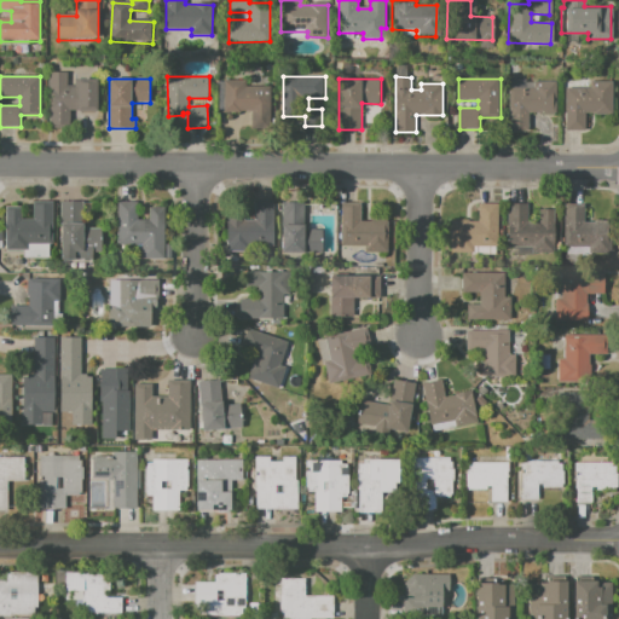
[(51,86),(76,86),(76,80),(99,80),(98,111),(71,110),(71,128),(51,128),(51,86)]
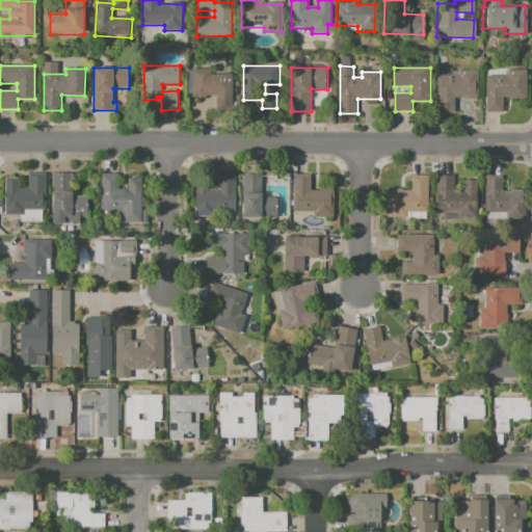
[(193,69),(212,69),(212,74),(234,74),(234,110),(216,110),(216,96),(193,96),(193,69)]
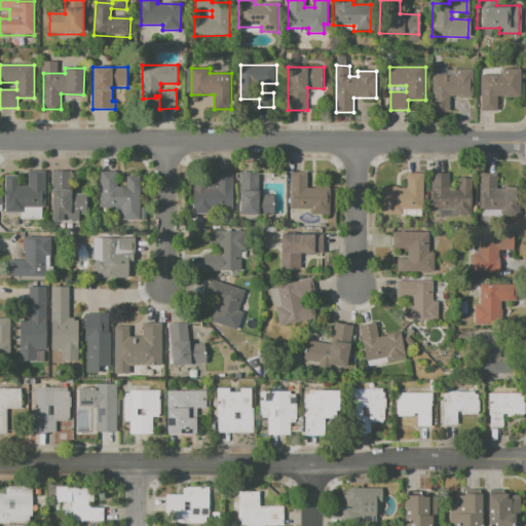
[(435,68),(448,68),(448,75),(455,75),(455,70),(475,70),(475,96),(451,96),(451,110),(434,110),(435,68)]
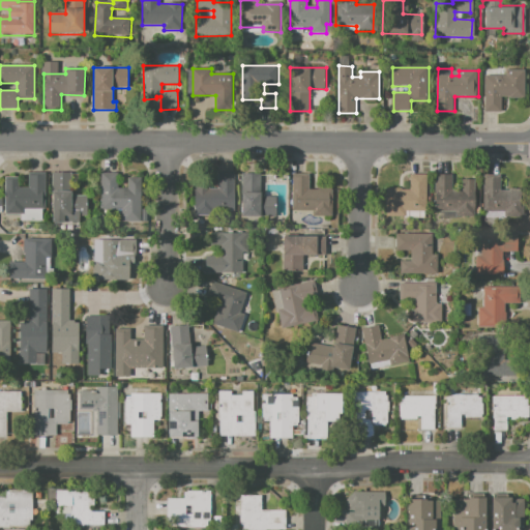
[(486,75),(506,76),(506,69),(526,70),(526,98),(511,98),(511,96),(502,96),(502,112),(486,112),(486,75)]
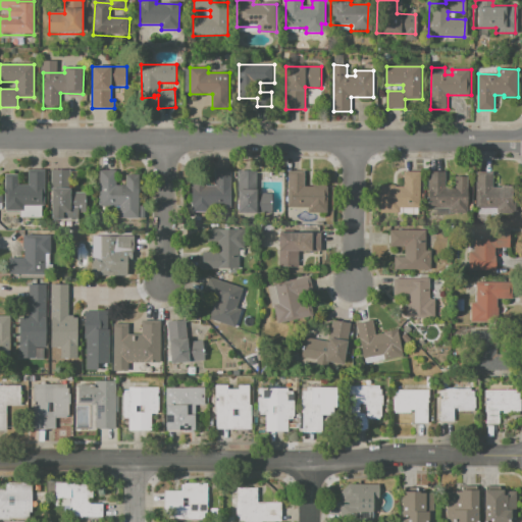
[(6,173),(18,174),(18,185),(29,185),(29,169),(46,169),(45,206),(24,206),(24,211),(6,211),(6,173)]
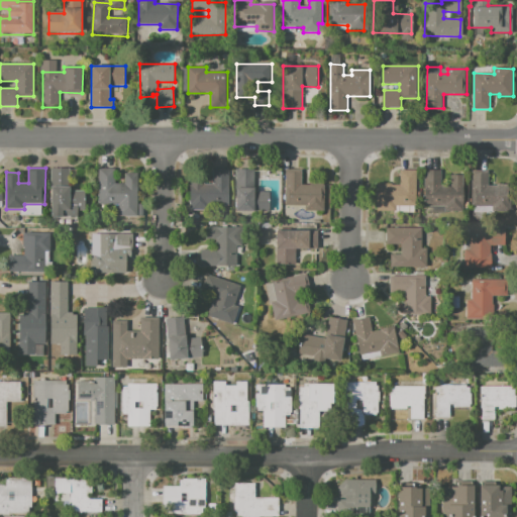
[(52,169),(71,169),(71,190),(86,190),(86,211),(78,211),(78,218),(52,218),(52,169)]
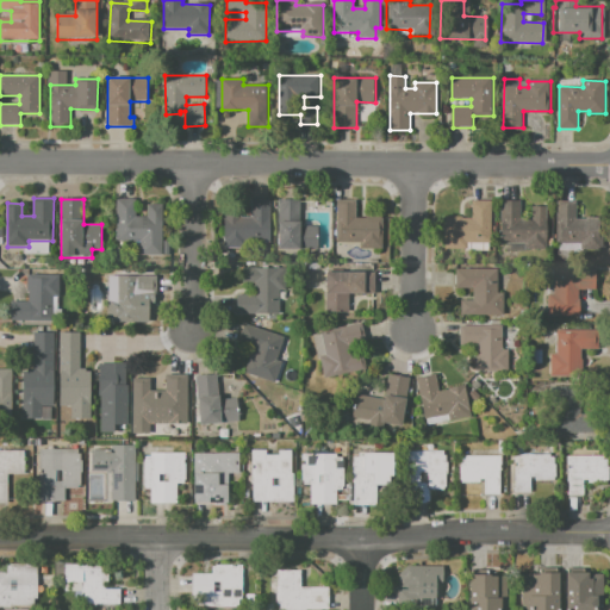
[(117,199),(136,199),(136,218),(148,218),(148,204),(163,204),(163,229),(156,229),(156,254),(141,254),(141,242),(117,242),(117,199)]
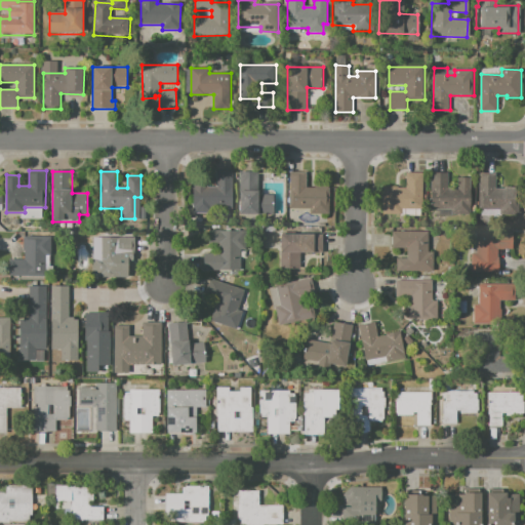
[(193,186),(216,186),(216,172),(233,172),(233,207),(213,207),(213,213),(193,213),(193,186)]
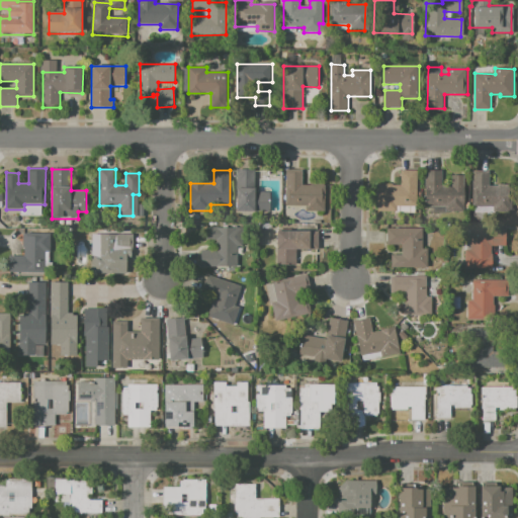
[(237,170),(256,170),(256,192),(271,192),(271,212),(237,212),(237,170)]
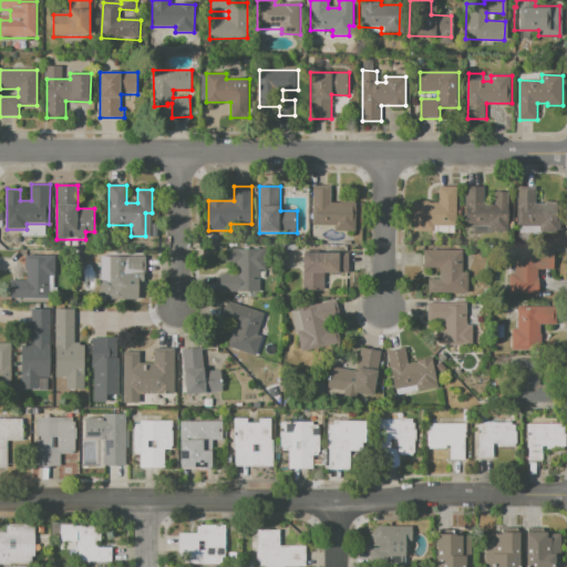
[(313,186),(331,186),(331,203),(356,203),(356,232),(334,232),(336,226),(313,225),(313,186)]
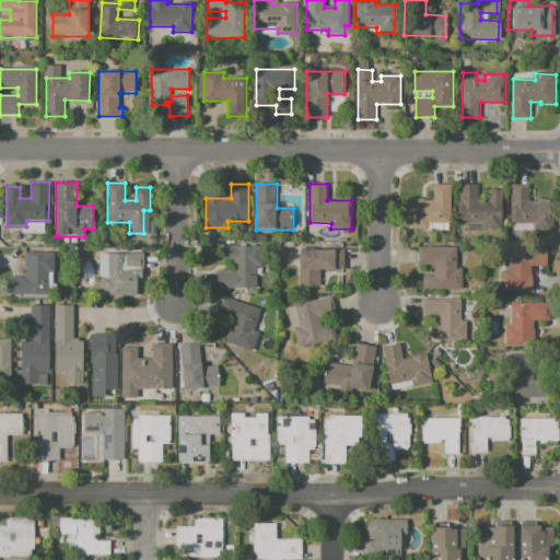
[(409,199),(434,200),(434,185),(452,185),(452,223),(429,223),(429,230),(409,229),(409,199)]
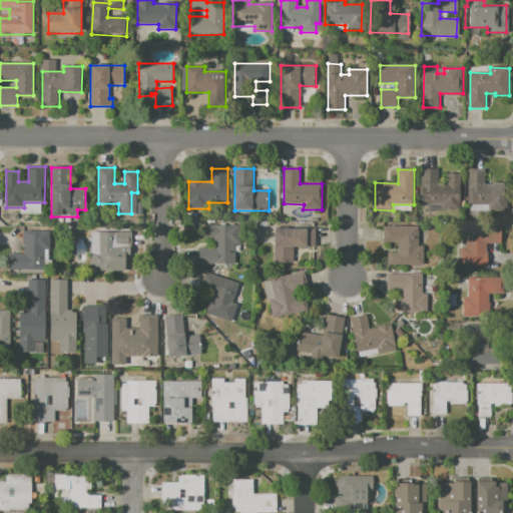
[(423,169),(439,169),(439,184),(449,184),(449,174),(462,174),(462,209),(442,209),(442,205),(423,205),(423,169)]
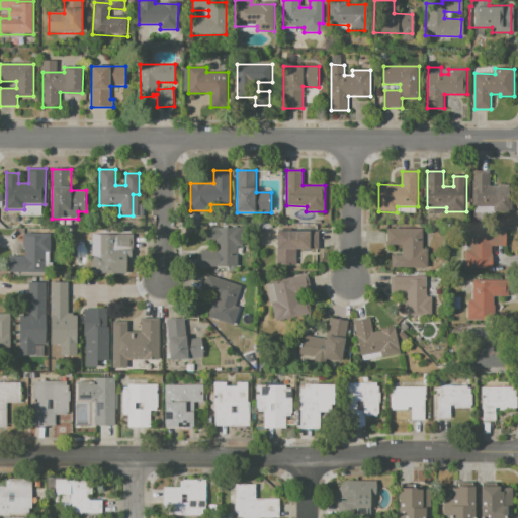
[(472,171),(490,171),(490,186),(499,186),(499,185),(513,185),(513,212),(495,212),(495,206),(473,206),(472,171)]
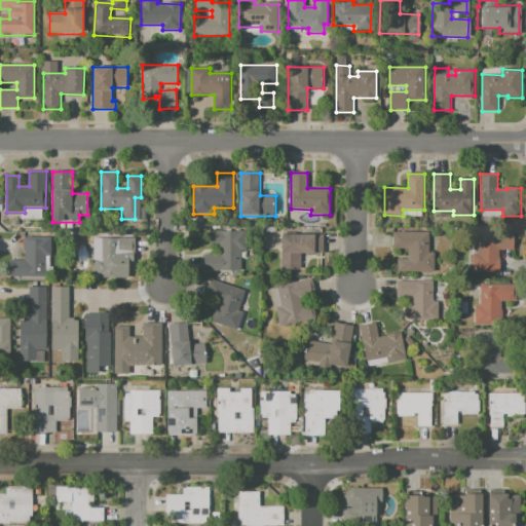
[(210,231),(247,231),(247,251),(241,251),(241,270),(204,270),(204,255),(221,255),(221,245),(210,245),(210,231)]
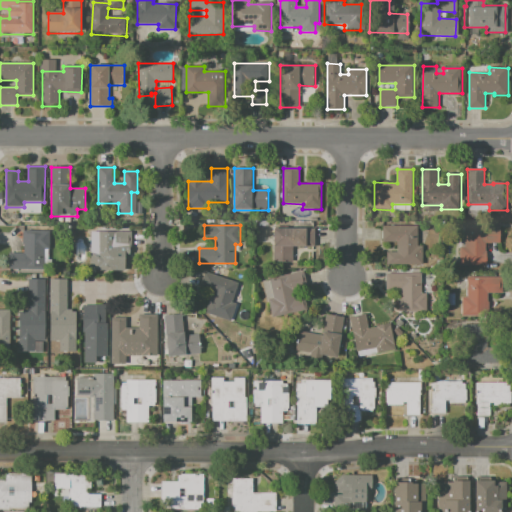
[(383,226),(419,226),(418,246),(424,246),(423,265),(387,264),(388,252),(398,252),(398,242),(383,242),(383,226)]
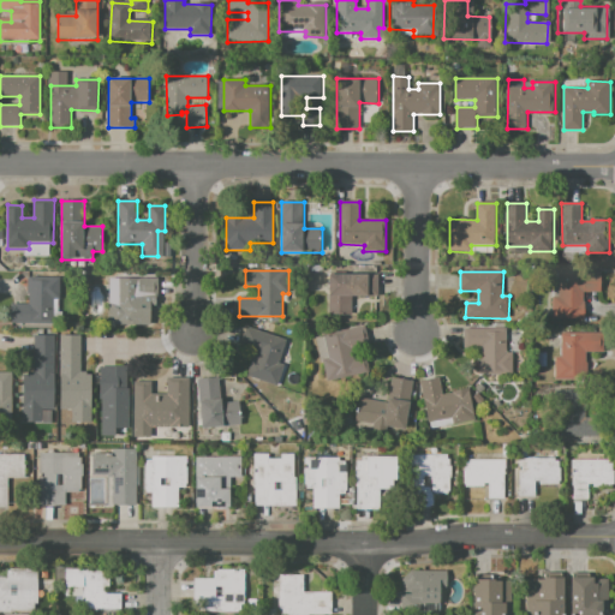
[(560,273),(602,273),(602,292),(584,292),(583,302),(586,302),(586,320),(555,320),(555,297),(560,298),(560,273)]
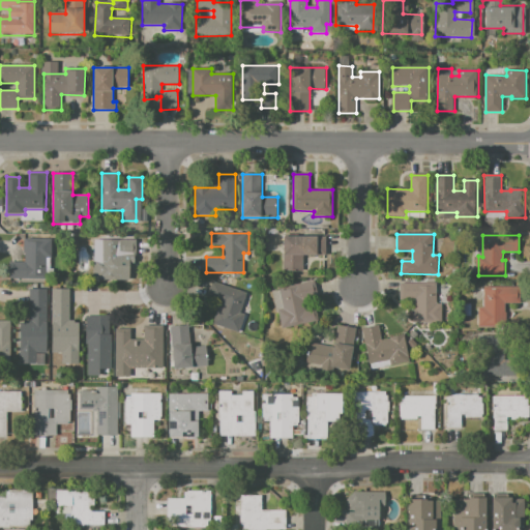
[(285,236),(327,237),(326,257),(303,257),(303,272),(284,272),(285,236)]
